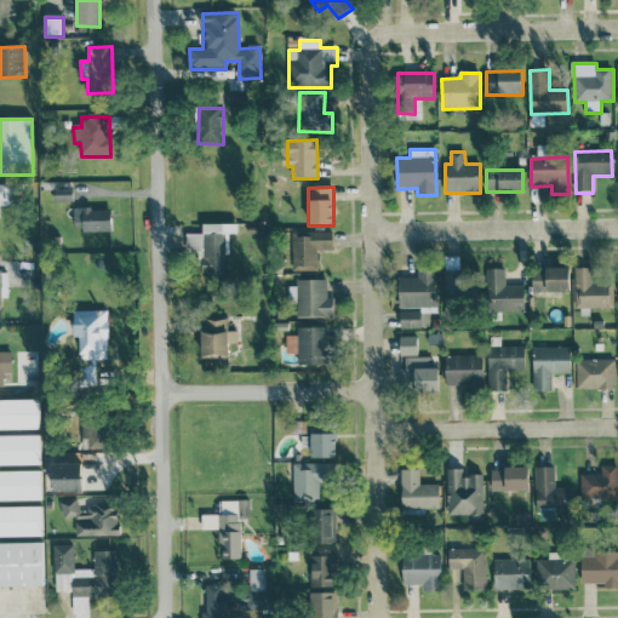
[(73,190),(55,190),(55,202),(72,202),(73,190)]
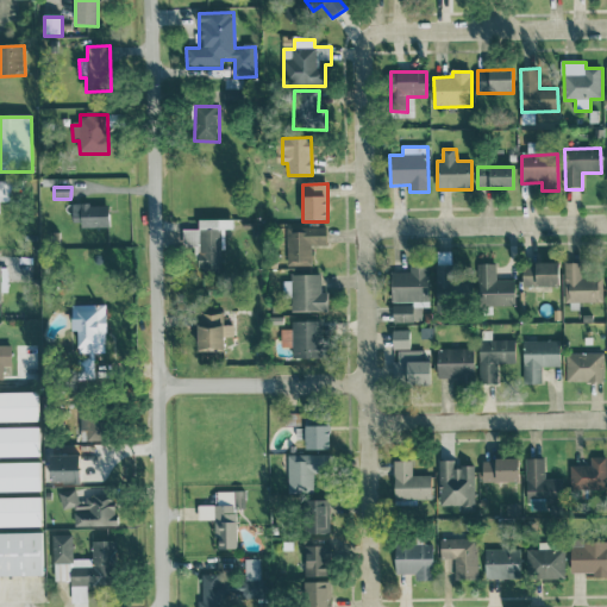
[(110,206),(73,206),(73,227),(110,226),(110,206)]
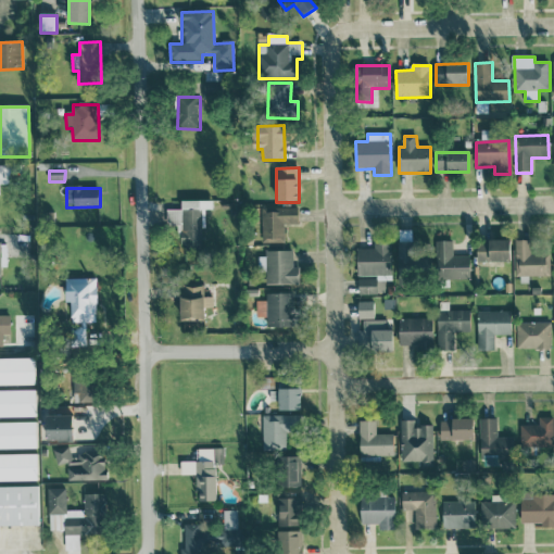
[(181,201),(181,210),(167,210),(167,226),(180,226),(179,252),(204,252),(205,211),(214,211),(214,201),(181,201)]
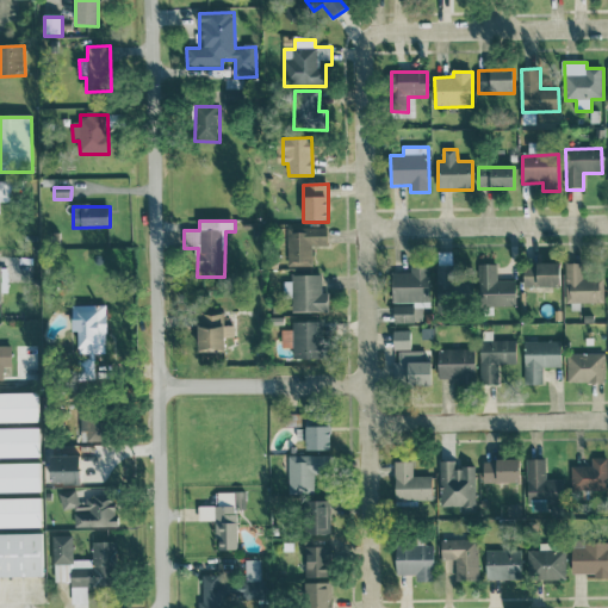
[(289,268),(312,267),(312,247),(329,247),(328,228),(287,229),(289,268)]
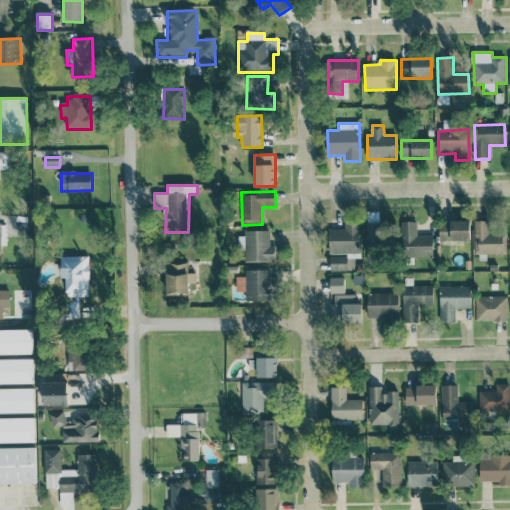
[(489,222),(475,222),(475,255),(507,255),(506,234),(490,234),(489,222)]
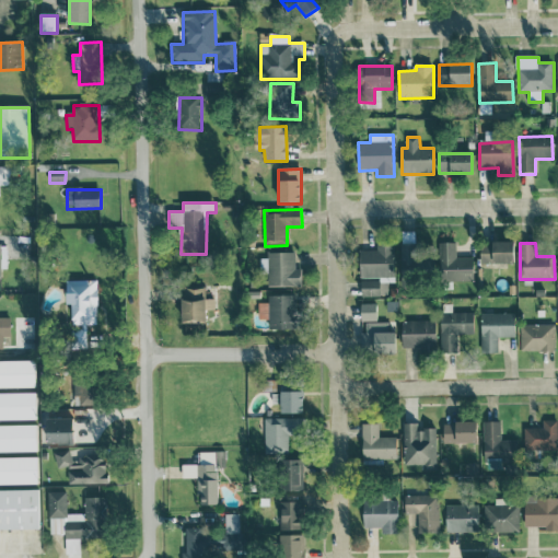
[(474,258),(456,259),(456,244),(440,244),(441,282),(474,281),(474,258)]
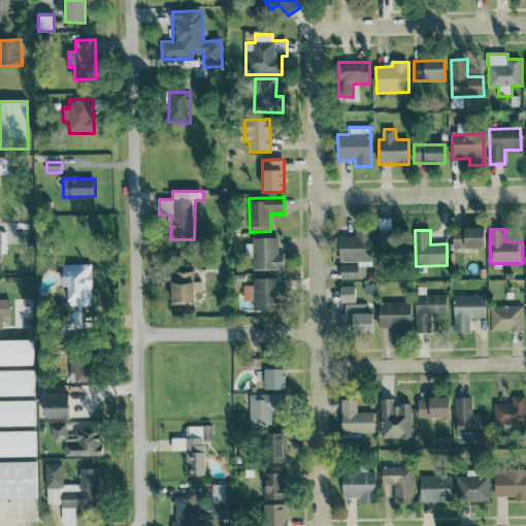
[(485,230),(454,230),(453,250),(484,250),(485,230)]
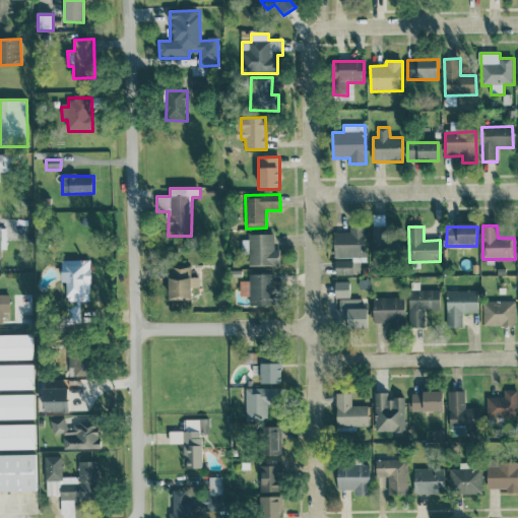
[(334,234),(335,260),(336,260),(336,275),(362,275),(362,263),(368,263),(367,228),(350,228),(350,233),(334,234)]
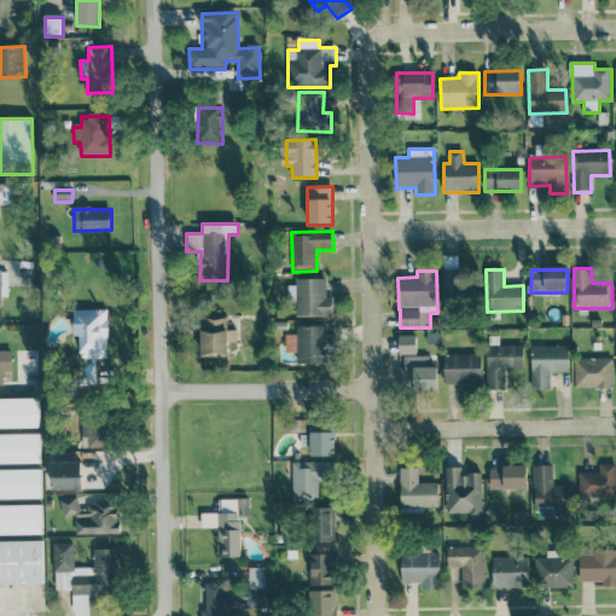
[(335,298),(326,298),(327,280),(297,279),(296,317),(333,318),(335,298)]
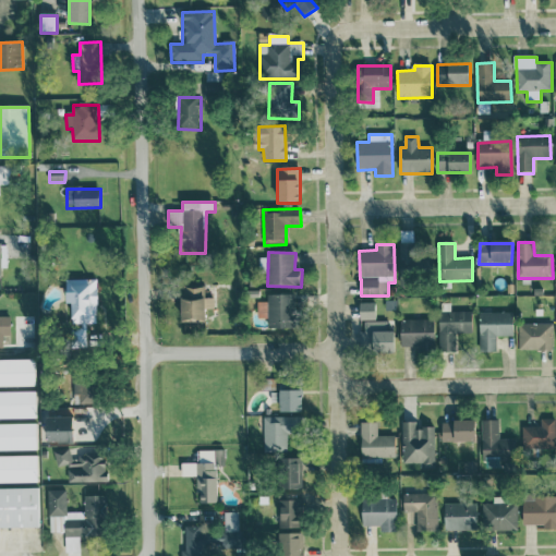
[(97,323),(97,279),(65,279),(67,303),(72,303),(72,324),(97,323)]
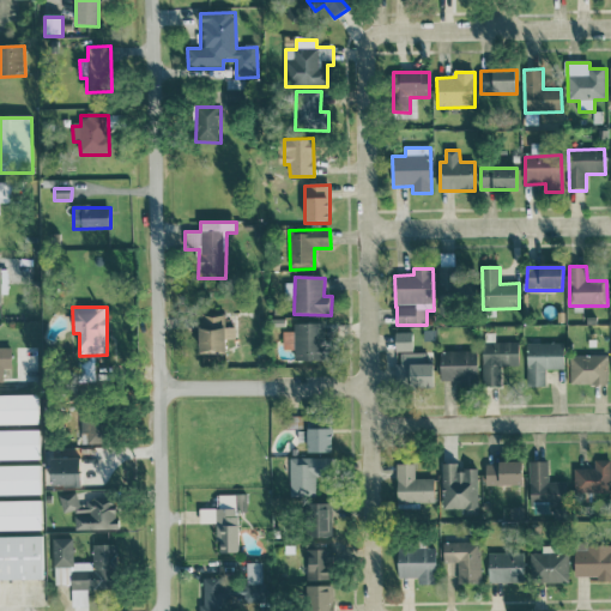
[(199,354),(225,354),(225,339),(236,339),(236,327),(225,328),(225,315),(199,315),(199,354)]
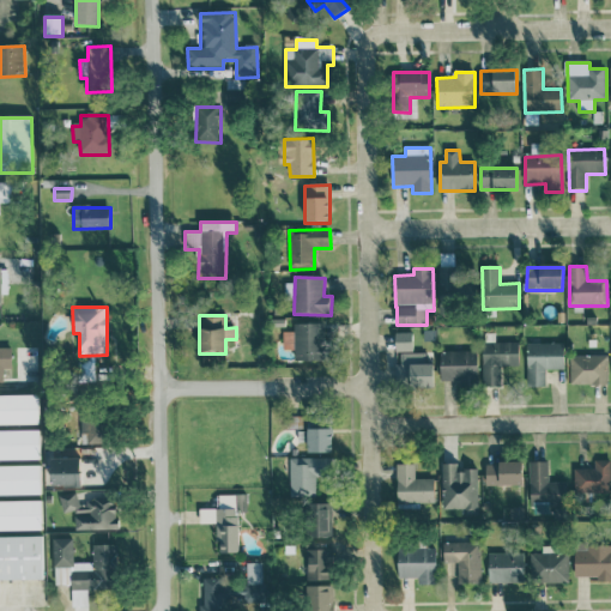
[(284,350),(295,350),(295,361),(325,361),(325,324),(295,324),(295,332),(284,333),(284,350)]
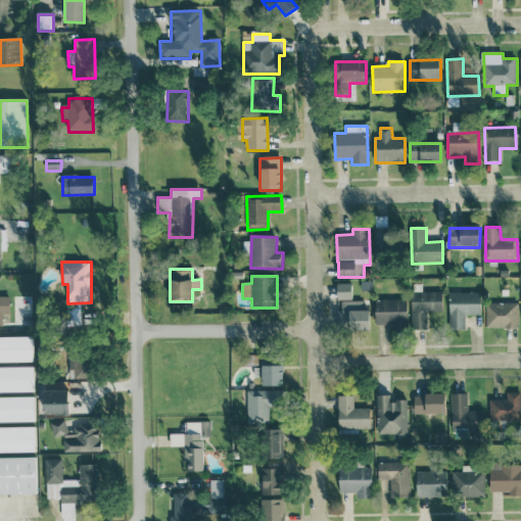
[(351,284),(337,284),(338,300),(352,299),(351,284)]
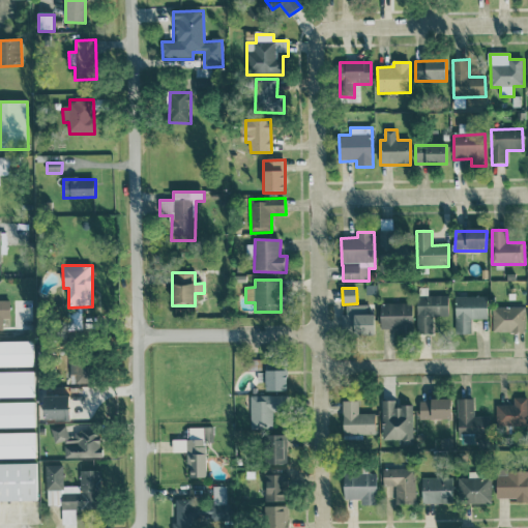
[(418,335),(434,335),(433,317),(449,316),(448,296),(417,296),(418,335)]
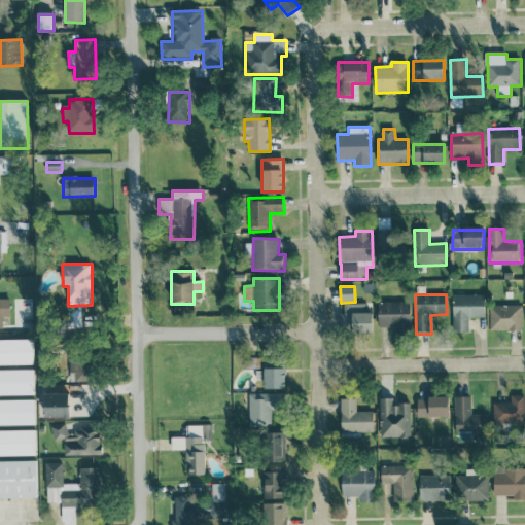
[(453,295),(454,333),(469,333),(469,318),(485,317),(485,294),(453,295)]
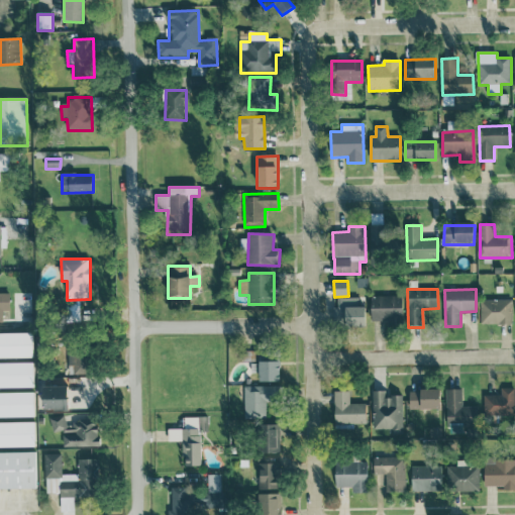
[(0,322),(3,323),(4,309),(10,309),(10,294),(0,293),(0,322)]
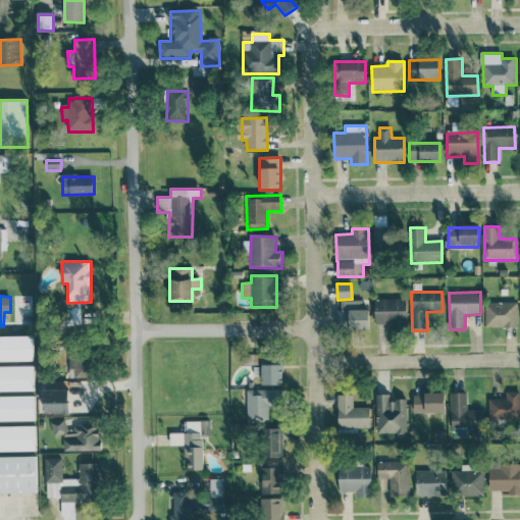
[(374,324),(407,325),(407,300),(375,299),(374,324)]
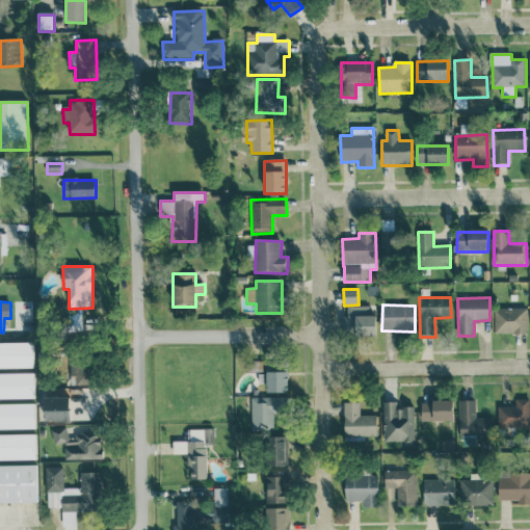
[(346,335),(375,336),(376,316),(370,315),(370,307),(348,306),(346,335)]
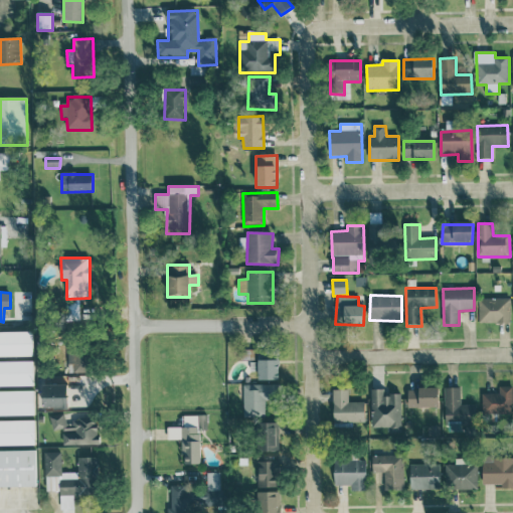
[(510,323),(510,298),(479,299),(479,323),(510,323)]
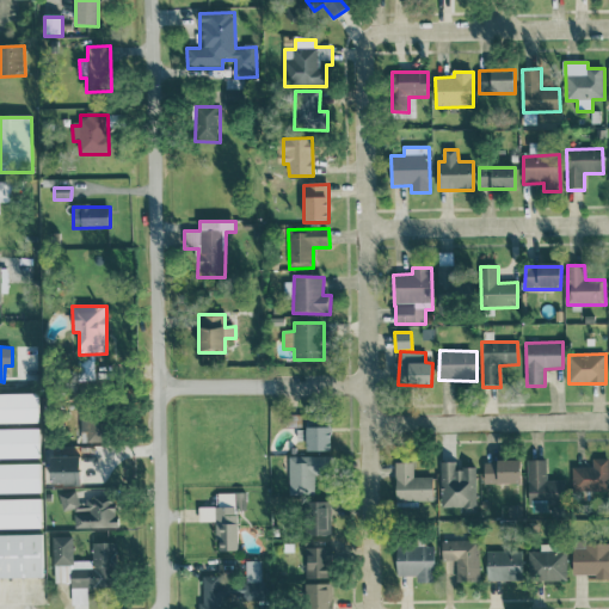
[(0,423),(41,423),(40,393),(0,393),(0,423)]
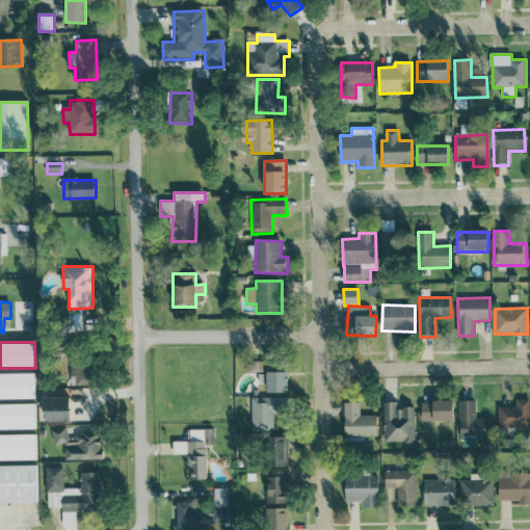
[(71,362),(72,386),(93,385),(93,361),(71,362)]
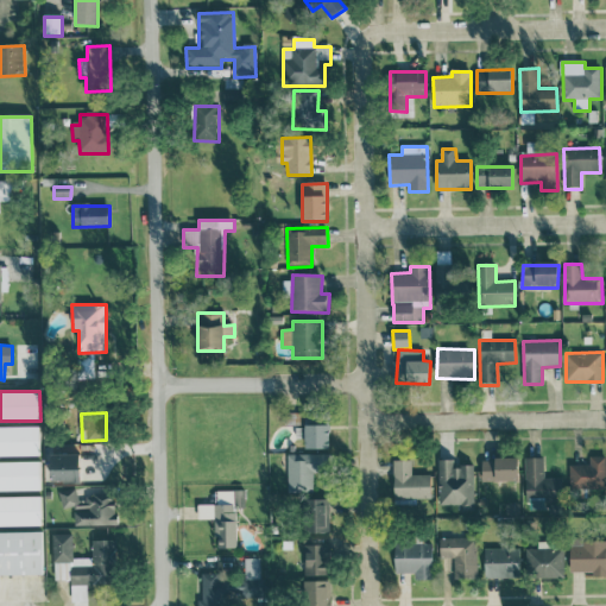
[(329,448),(328,424),(304,424),(305,448),(329,448)]
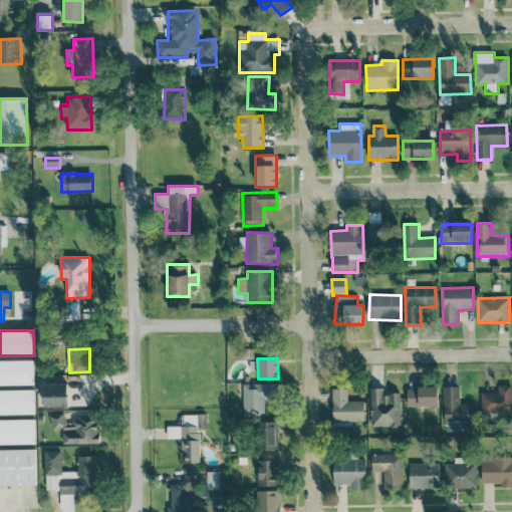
[(0,360),(0,386),(34,386),(34,360),(0,360)]
